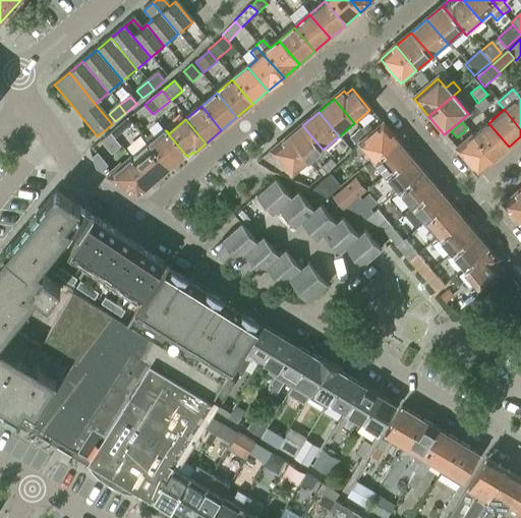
[(488,123),(472,136),(493,161),(509,147),(488,123)]
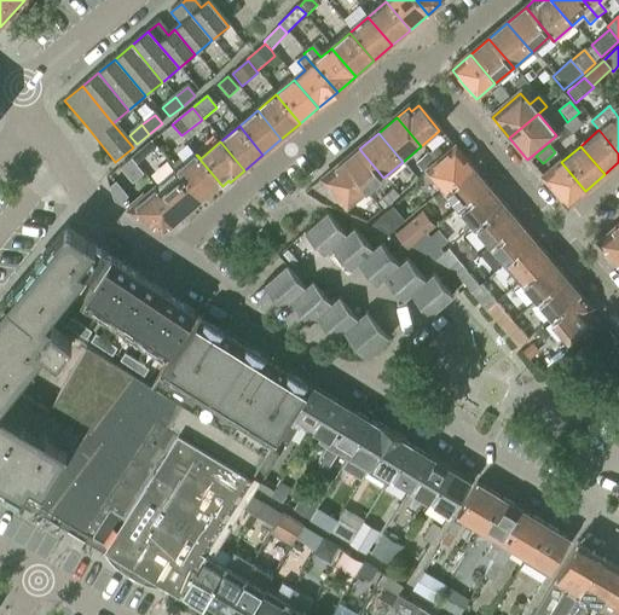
[(359,149),(341,166),(365,193),(383,178),(359,149)]
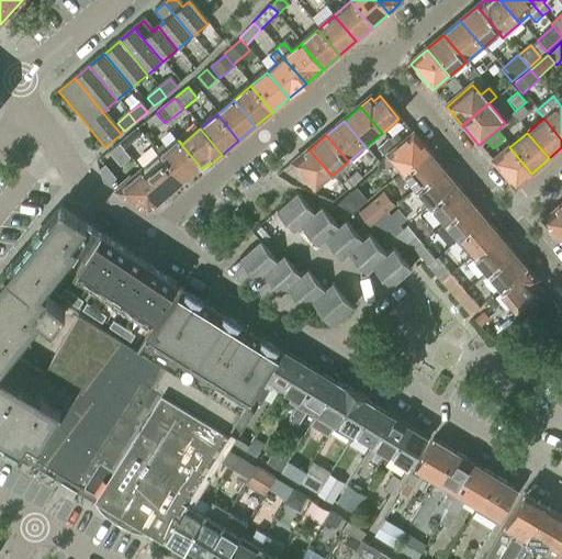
[(386,157),(401,174),(427,152),(420,144),(413,135),(386,157)]
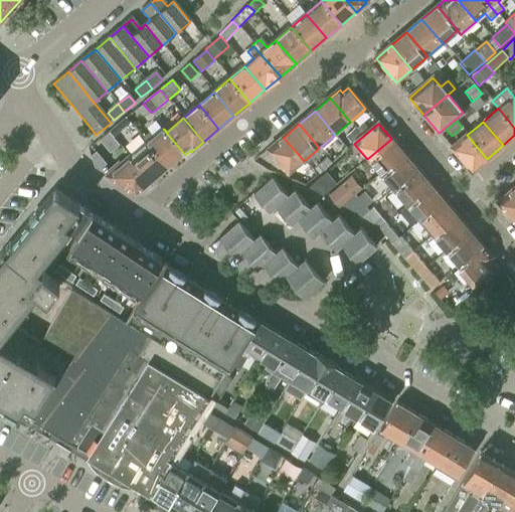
[(163,129),(146,143),(167,167),(183,153),(184,155),(185,155),(163,129)]
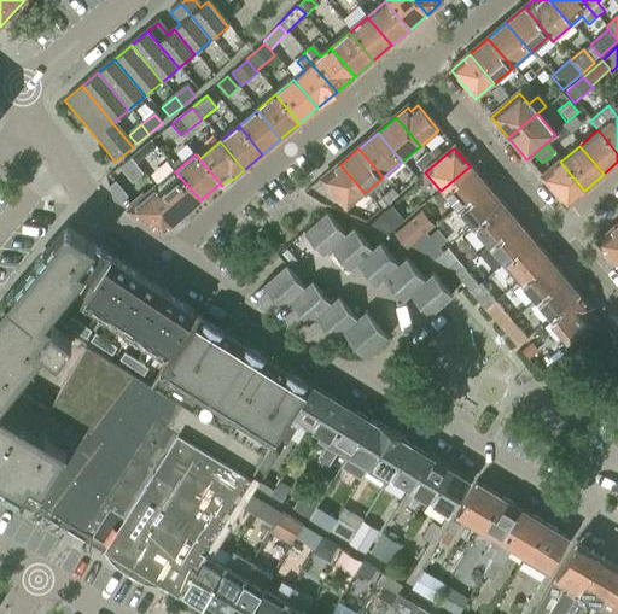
[(130,161),(120,169),(132,185),(143,175),(130,161)]
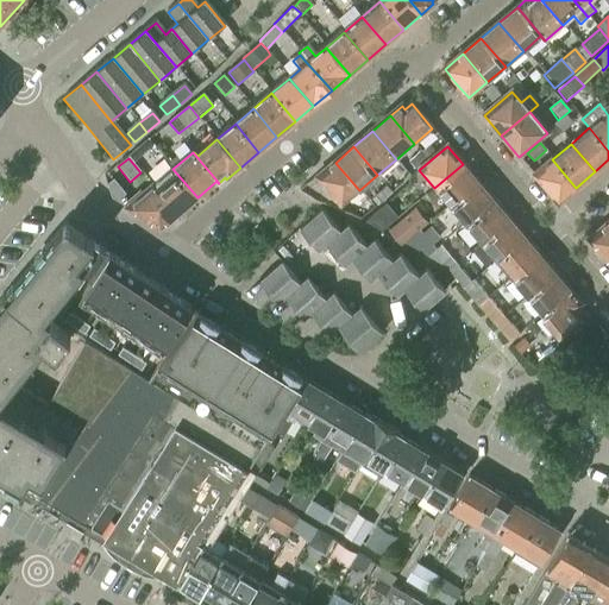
[(576,188),(552,159),(534,175),(558,203),(576,188)]
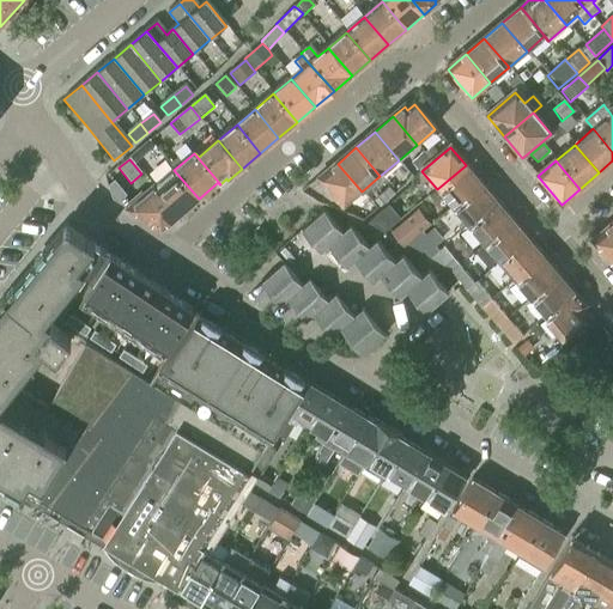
[(362,192),(338,164),(319,180),(343,207),(362,192)]
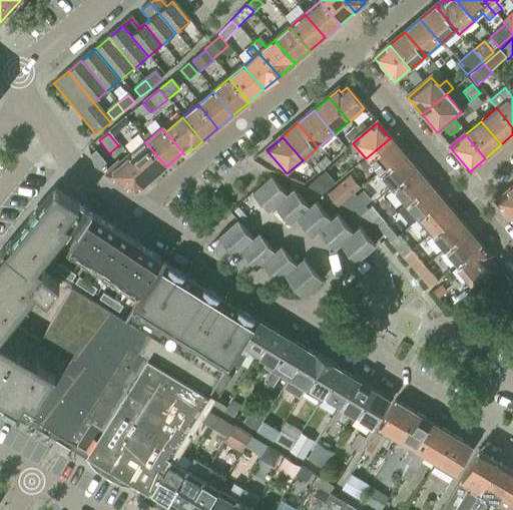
[(366,158),(359,164),(364,171),(371,165),(379,174),(403,154),(390,138),(366,158)]
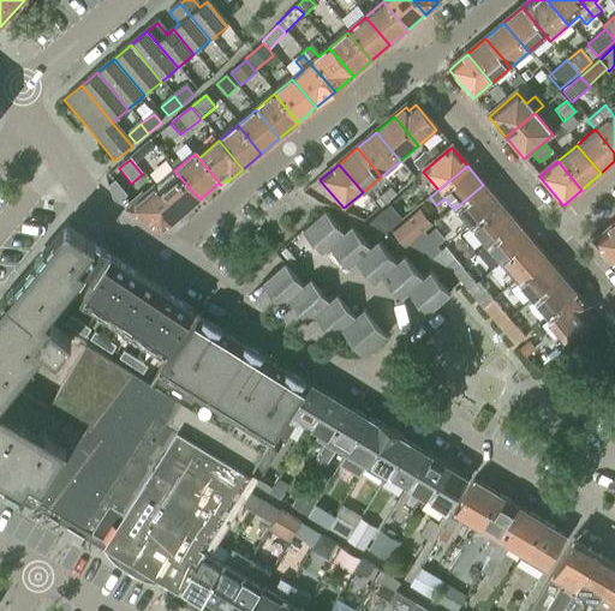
[(174,171),(155,189),(179,216),(199,199),(174,171)]
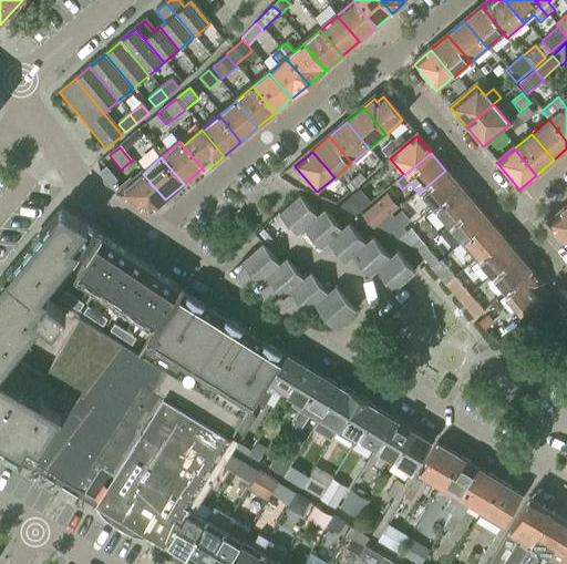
[(143,174),(122,192),(115,184),(117,182),(105,168),(100,174),(104,186),(117,195),(148,214),(165,200),(143,174)]
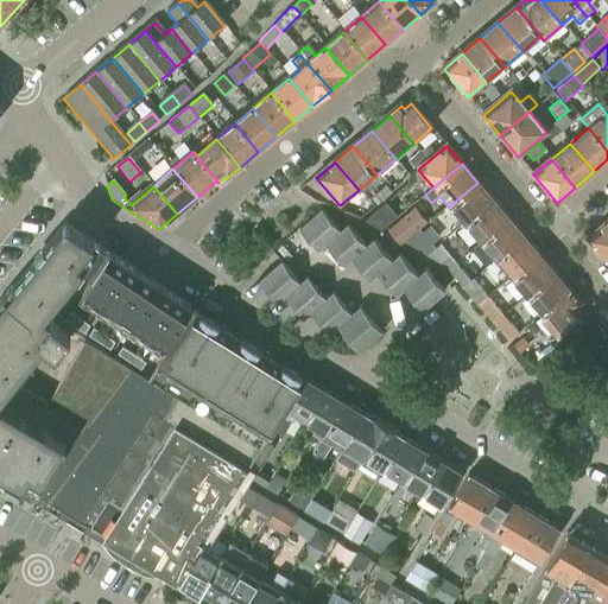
[(449,207),(464,224),(493,201),(477,183),(449,207)]
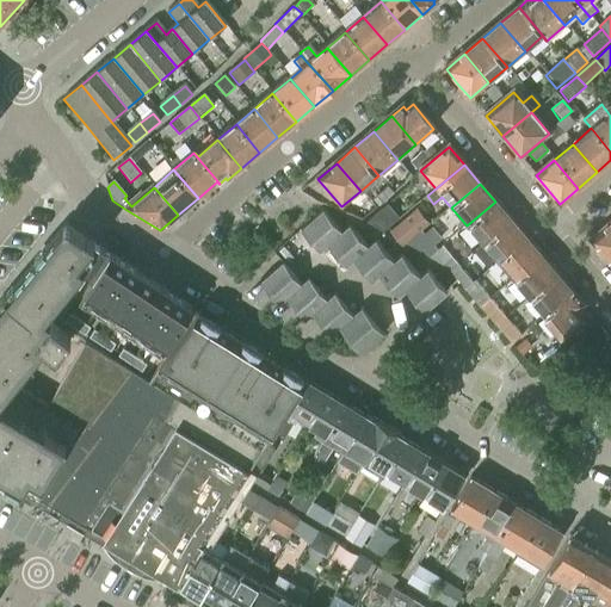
[(394,193),(387,187),(372,199),(380,206),(394,193)]
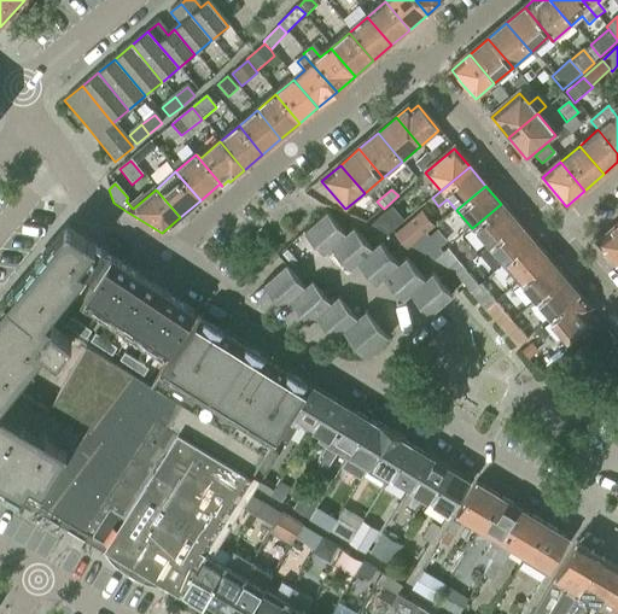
[(472,228),(488,247),(517,222),(501,204),(472,228)]
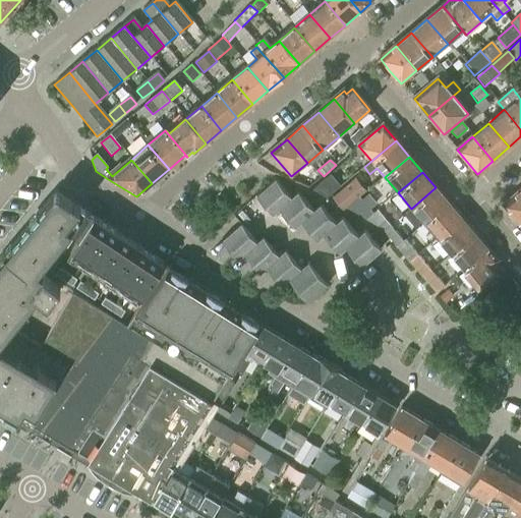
[(341,186),(330,175),(310,190),(327,197),(341,186)]
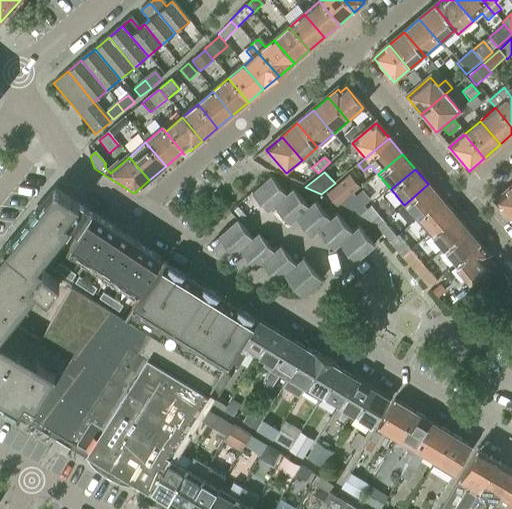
[(360,188),(348,176),(325,195),(336,208),(339,206),(353,194),(360,188)]
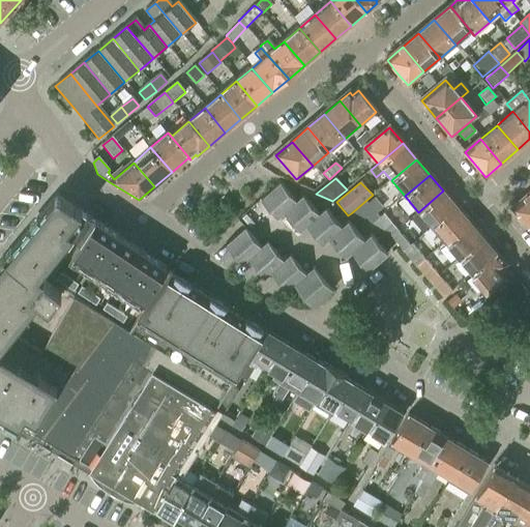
[(277,221),(284,215),(284,214),(296,203),(296,202),(280,184),(259,202),(277,221)]
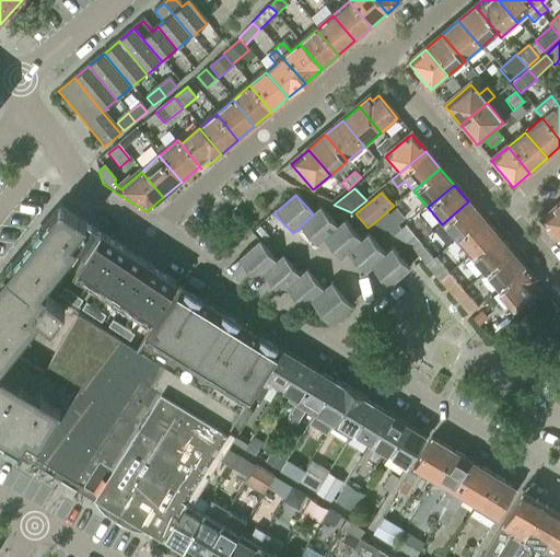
[(442,224),(456,240),(482,218),(468,201),(442,224)]
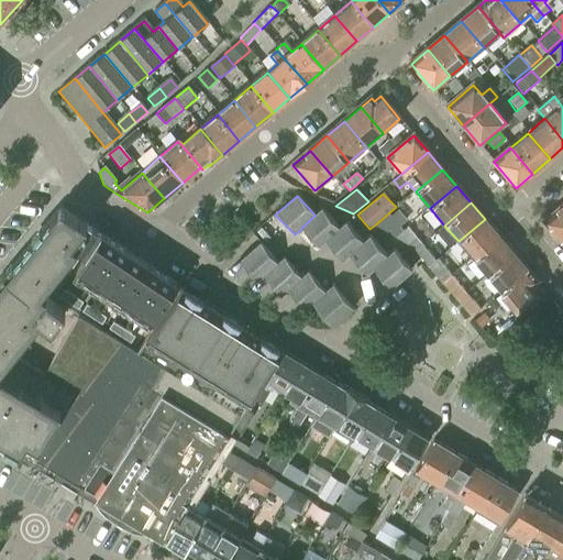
[(562,209),(561,207),(544,221),(562,243),(562,209)]
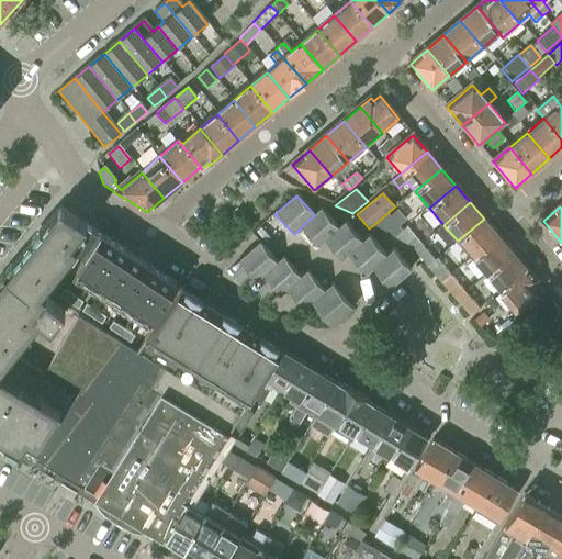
[(63,268),(91,228),(59,208),(0,280),(0,308),(30,333),(34,327),(40,321),(51,330),(65,312),(41,293),(44,288),(47,290),(63,268)]
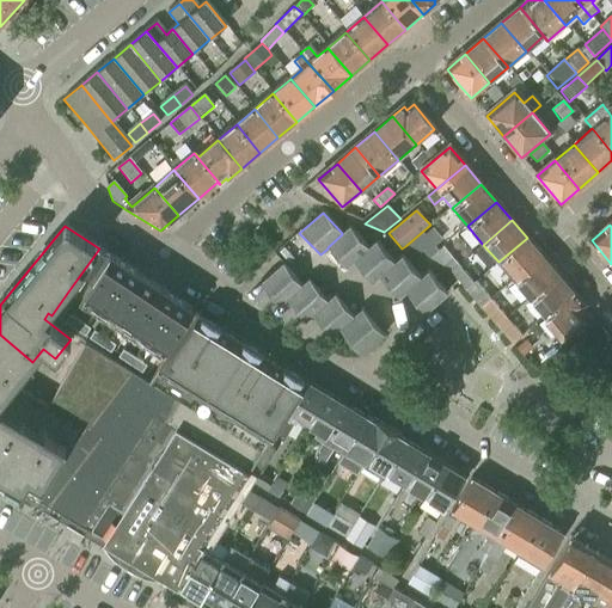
[(347,270),(354,263),(353,263),(368,250),(368,249),(349,227),(342,233),(342,234),(328,247),(328,249),(347,270)]
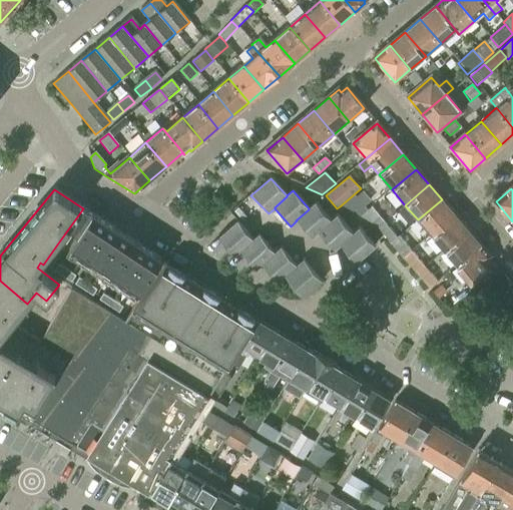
[(360,217),(367,211),(364,207),(371,201),(363,191),(356,197),(354,194),(340,206),(360,217)]
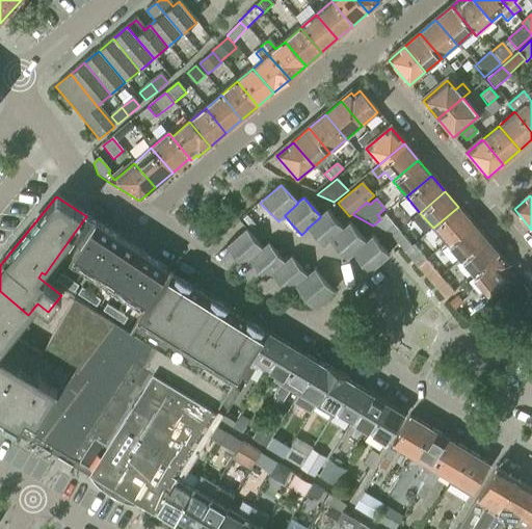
[(433,228),(447,244),(472,223),(458,207),(433,228)]
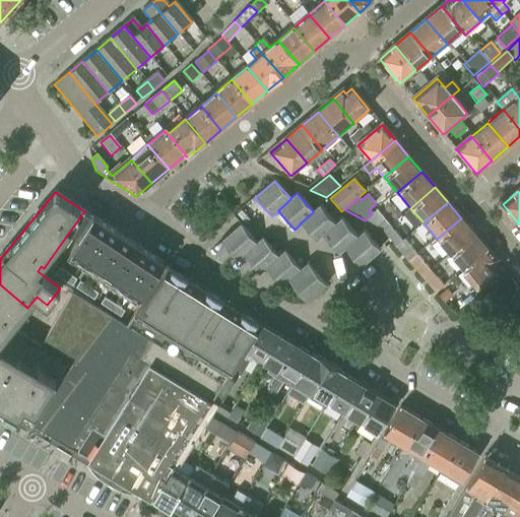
[(316,242),(323,237),(322,237),(335,224),(334,224),(319,206),(313,211),(313,212),(300,223),(301,223),(316,242)]
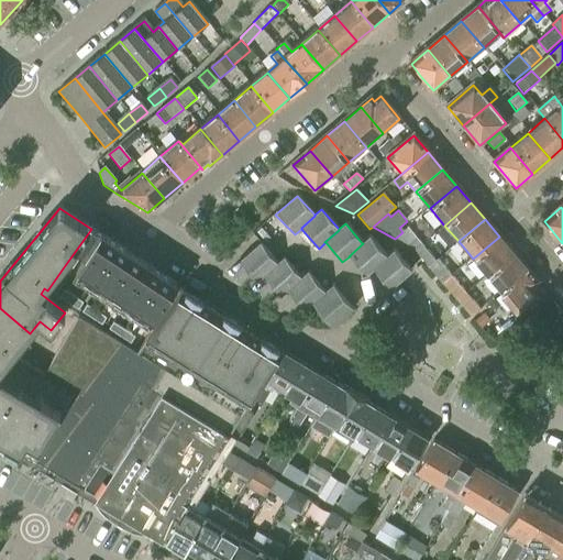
[(415,251),(421,244),(407,228),(403,232),(395,239),(415,251)]
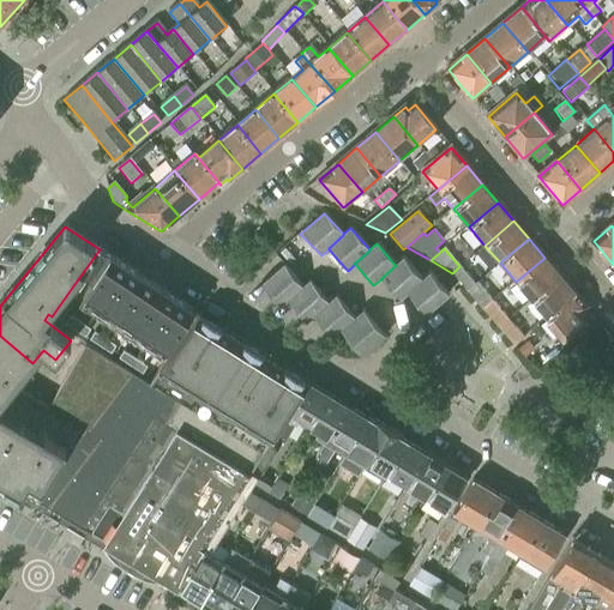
[(192,312),(100,249),(68,293),(52,316),(60,321),(89,278),(92,282),(82,299),(164,354),(192,312)]
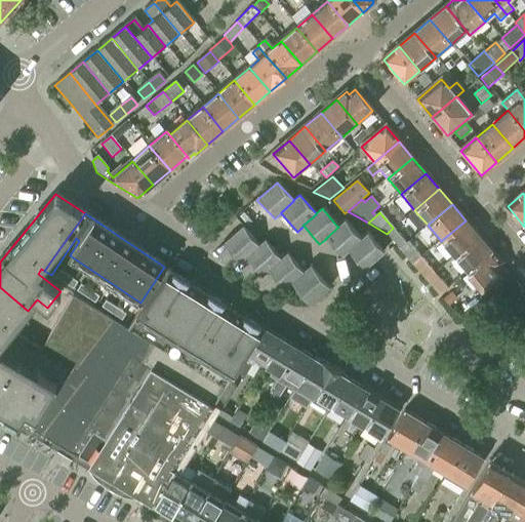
[(441,241),(454,256),(478,236),(466,221),(441,241)]
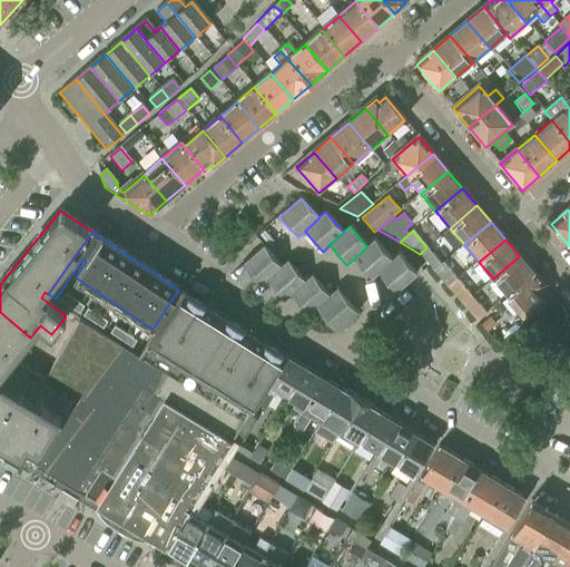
[(371,280),(379,274),(377,274),(392,261),(391,261),(374,241),(366,246),(367,246),(353,260),(354,260),(371,280)]
